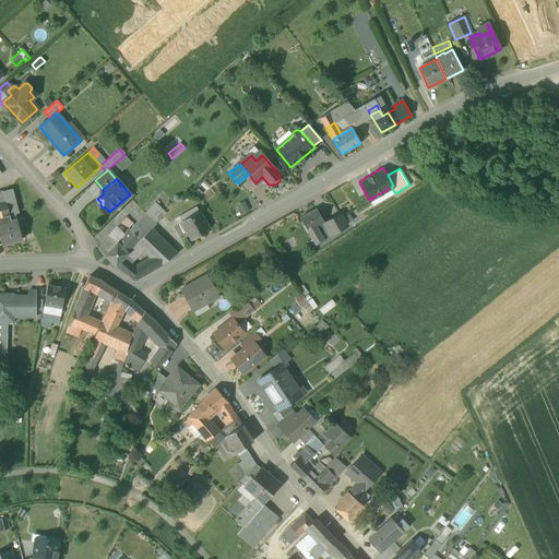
[(12,189),(0,191),(0,217),(10,215),(19,213),(12,189)]
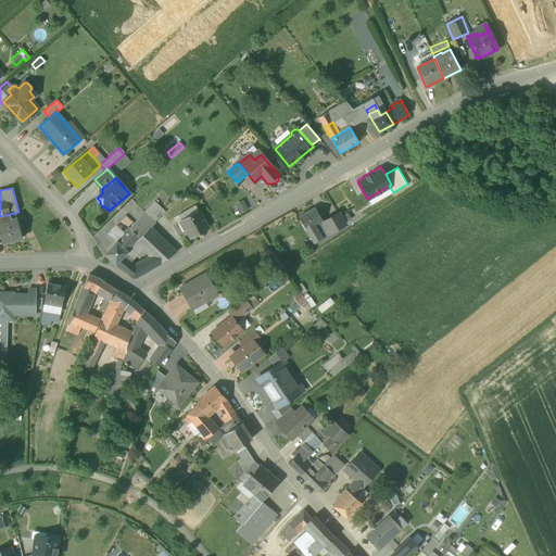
[(238,203),(242,211),(247,209),(242,200),(238,203)]
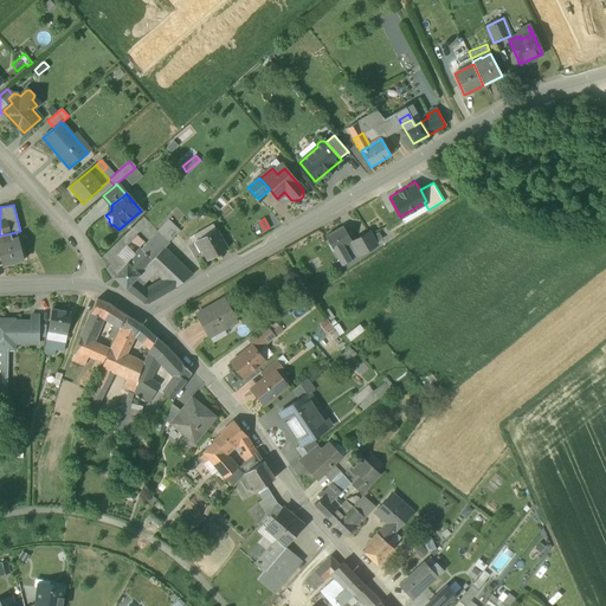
[(178,231),(167,220),(153,237),(162,246),(178,231)]
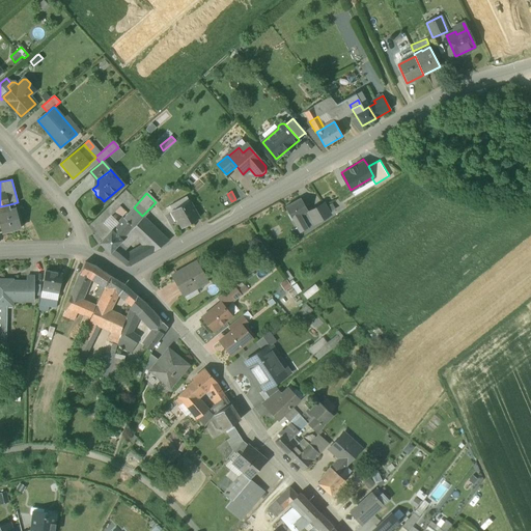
[(186,195),(171,205),(173,208),(189,199),(186,195)]
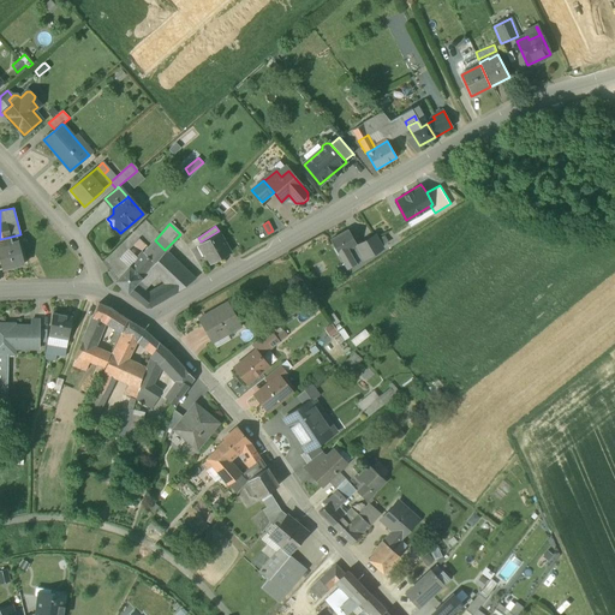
[(348,230),(330,240),(335,249),(334,249),(338,255),(339,255),(339,256),(340,256),(347,269),(356,264),(364,258),(357,245),(348,230)]
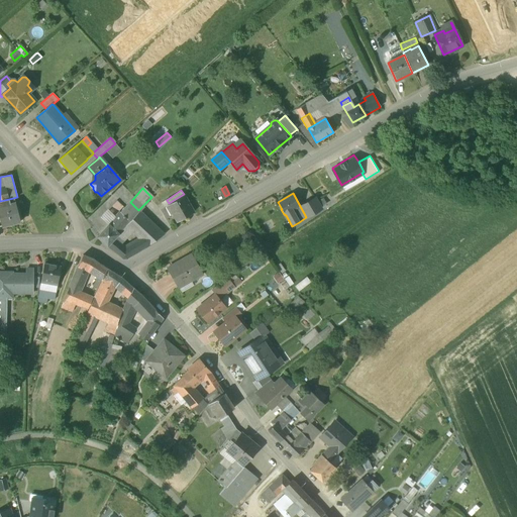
[(185,196),(168,206),(177,222),(194,212),(185,196)]
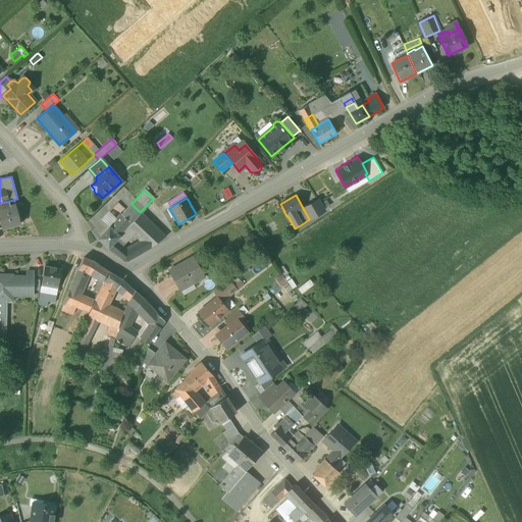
[(323,211),(317,200),(311,203),(317,214),(323,211)]
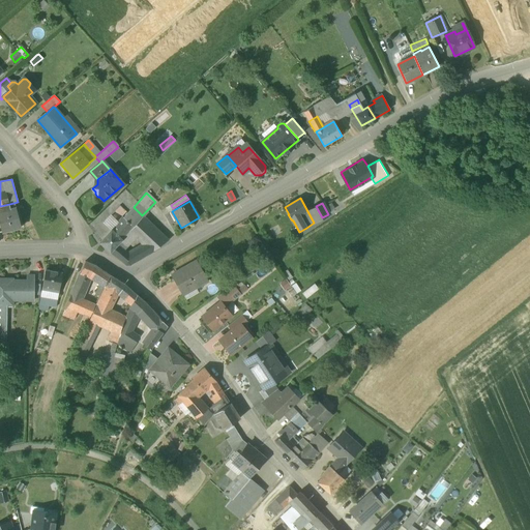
[(9,204),(0,206),(0,226),(2,233),(21,228),(16,208),(10,209),(9,204)]
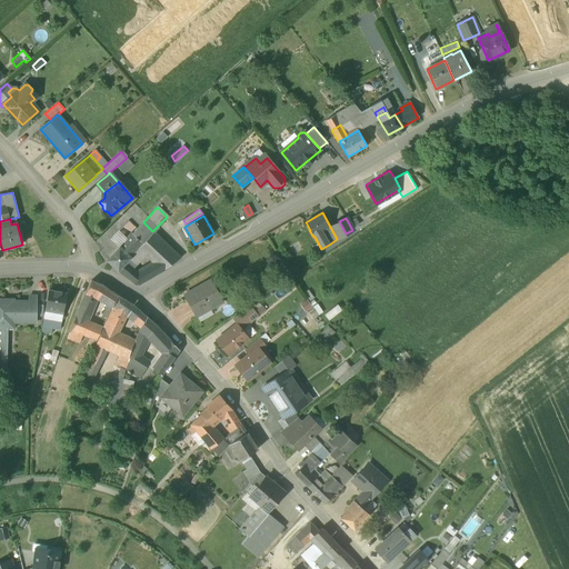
[(339,221),(330,227),(337,239),(347,233),(346,233),(339,221)]
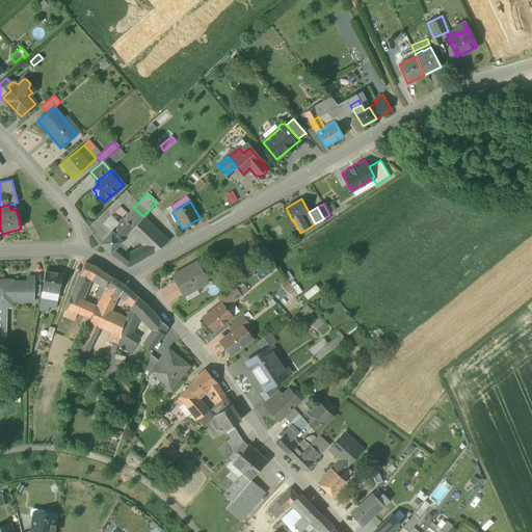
[(134,208),(122,220),(132,230),(148,245),(152,254),(168,242),(142,216),(134,208)]
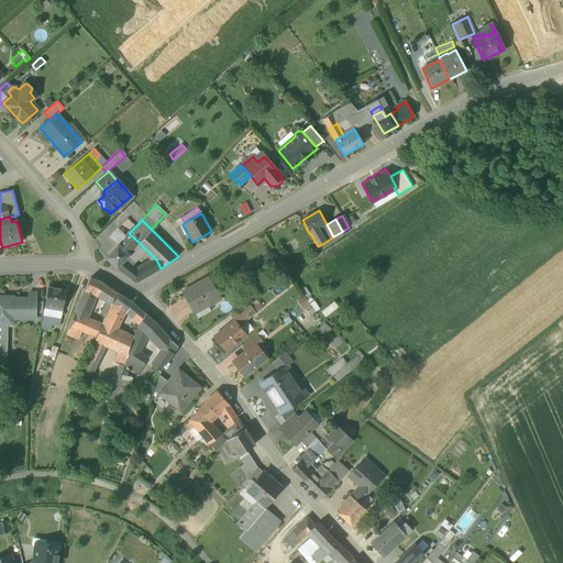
[(118,229),(109,238),(118,245),(125,236),(118,229)]
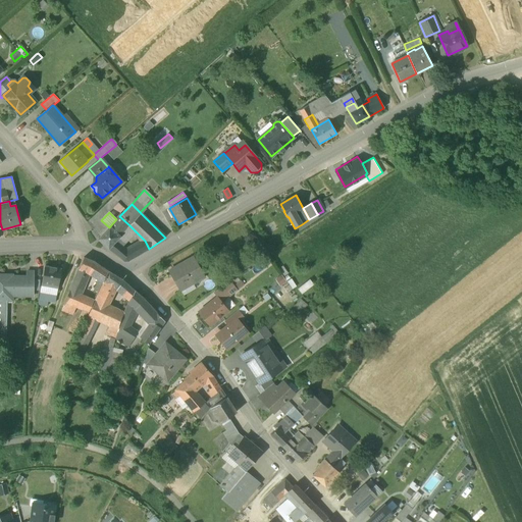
[(116,219),(109,227),(119,237),(129,225),(119,216),(116,219)]
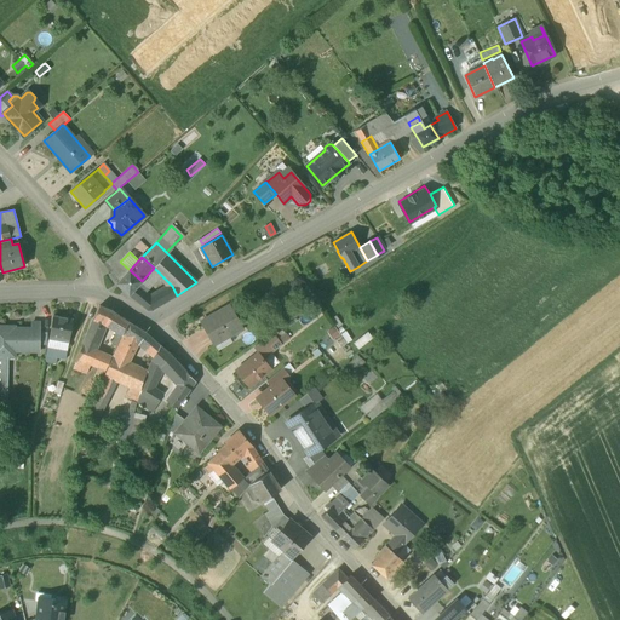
[(142,281),(130,270),(116,283),(128,296),(142,281)]
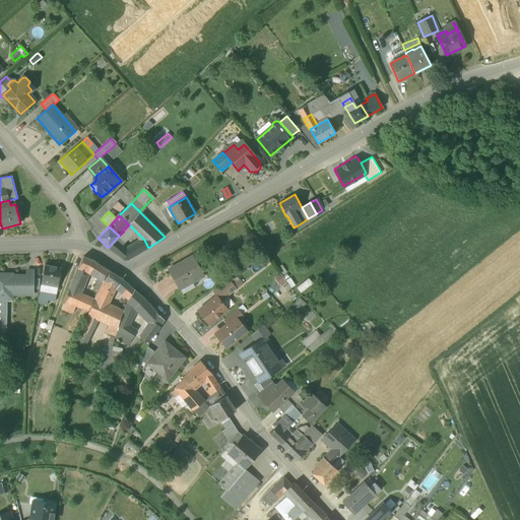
[(144,240),(126,251),(122,248),(117,255),(124,260),(128,260),(148,248),(144,240)]
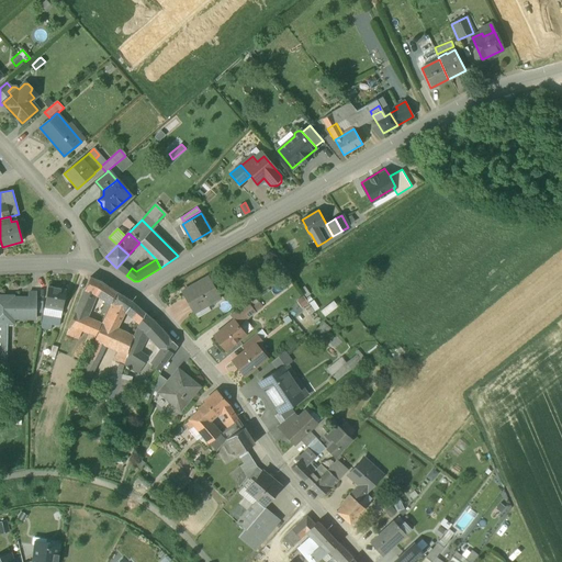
[(208,277),(182,291),(197,317),(210,310),(208,305),(220,299),(208,277)]
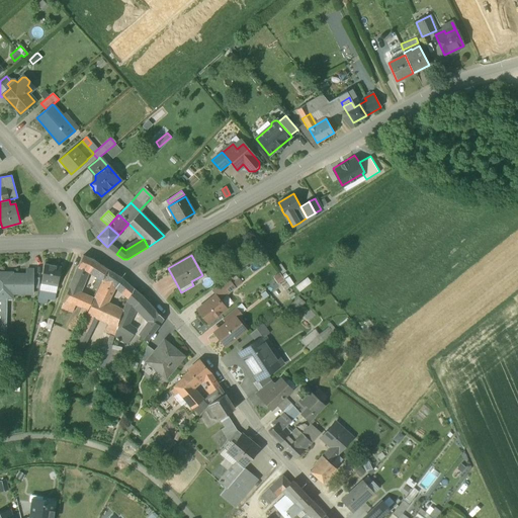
[(96,262),(93,260),(83,256),(74,278),(83,282),(89,270),(99,277),(103,280),(107,270),(102,266),(96,262)]
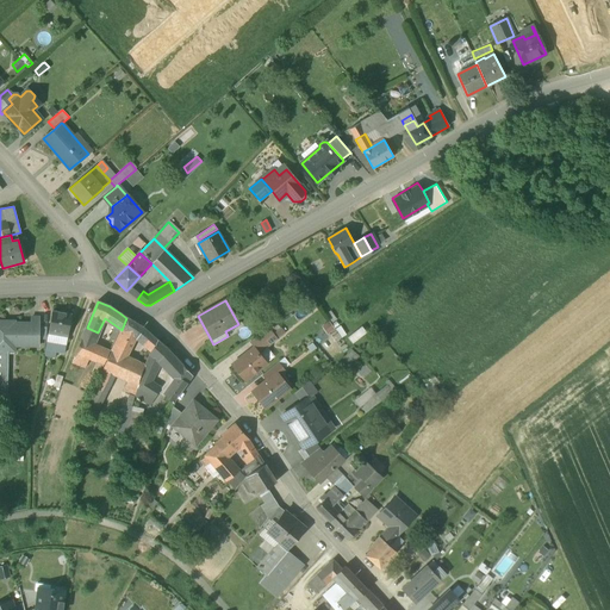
[(72,315),(53,311),(49,331),(68,335),(72,315)]
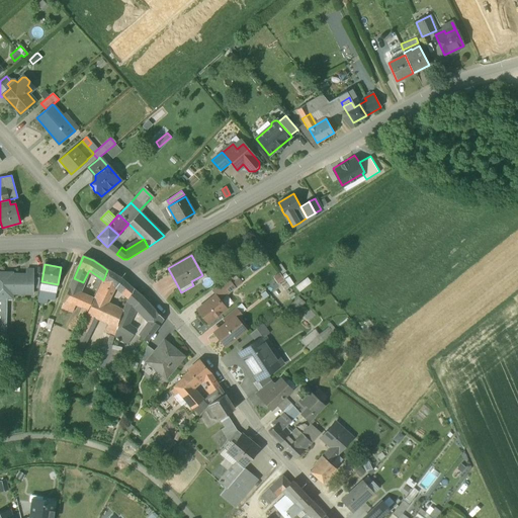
[(12,273),(0,272),(0,298),(3,299),(4,294),(32,294),(32,270),(25,270),(25,275),(12,275),(12,273)]
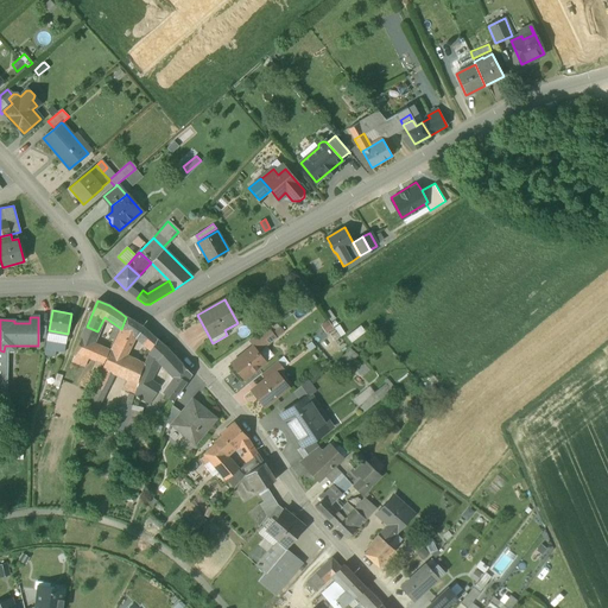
[(143,327),(126,317),(121,329),(115,343),(128,350),(137,333),(139,334),(143,327)]
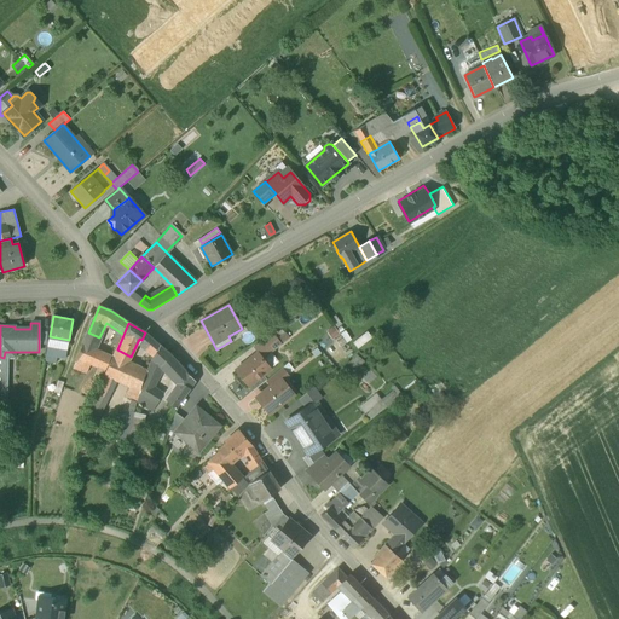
[(119,331),(113,345),(117,347),(123,335),(119,331)]
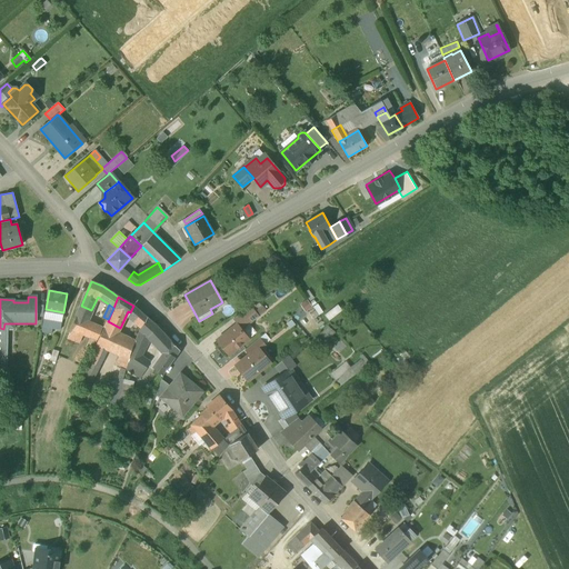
[(91,310),(81,306),(78,312),(89,317),(91,310)]
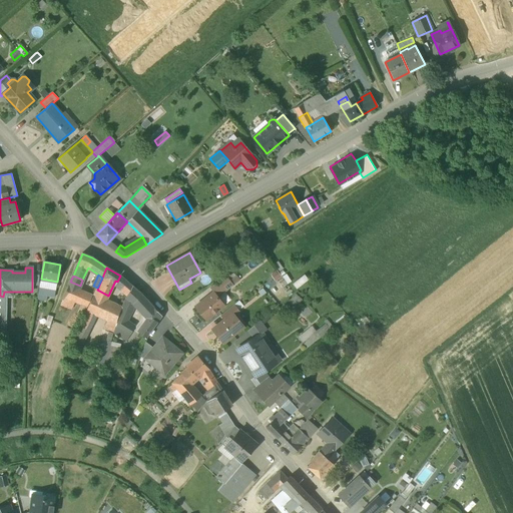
[(132,286),(120,276),(117,282),(124,285),(122,289),(128,294),(132,286)]
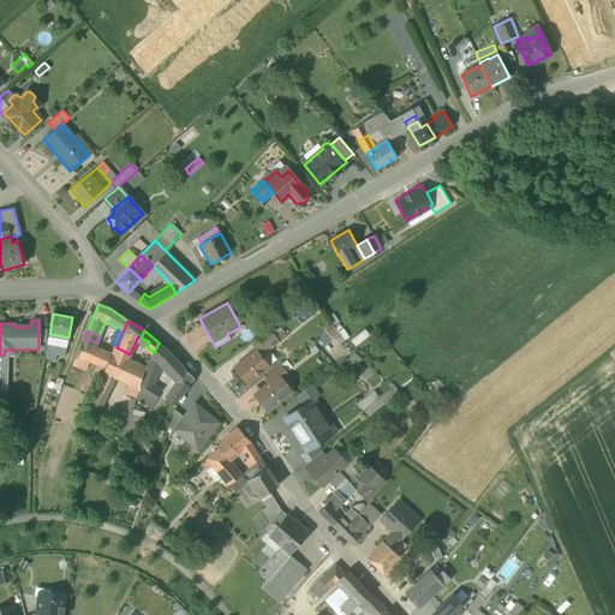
[(270,330),(254,344),(260,351),(270,342),(274,346),(280,341),(270,330)]
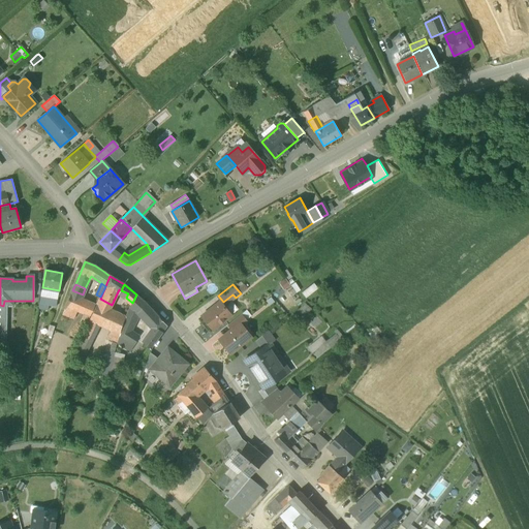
[(309,285),(302,291),(306,296),(313,290),(309,285)]
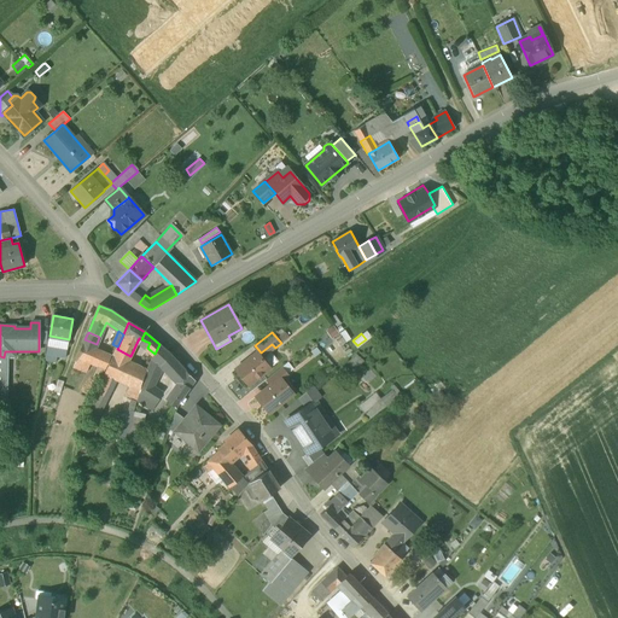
[(169,354),(159,344),(155,354),(151,360),(161,369),(168,375),(176,379),(184,369),(178,362),(169,354)]
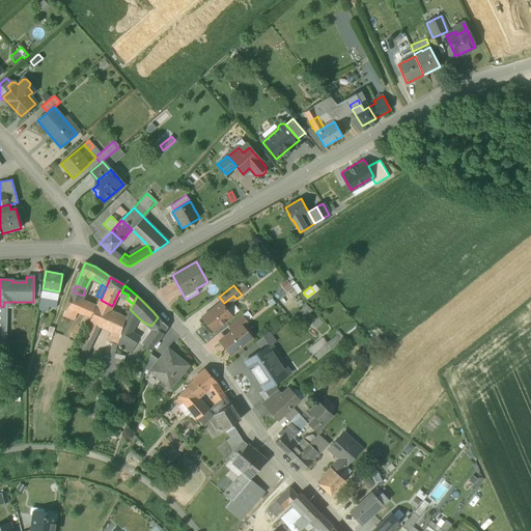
[(95,307),(71,297),(66,308),(90,318),(95,307)]
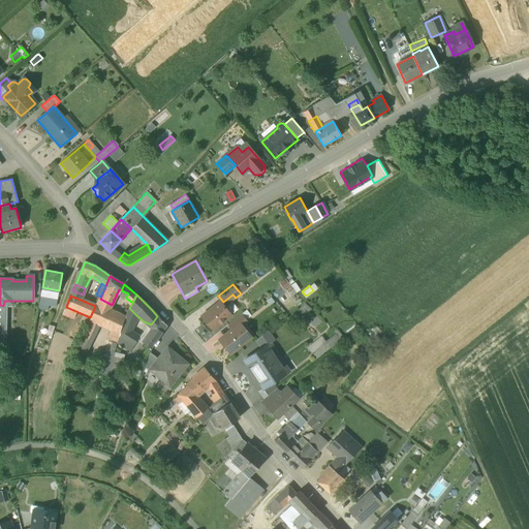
[(57,300),(40,297),(39,304),(56,307),(57,300)]
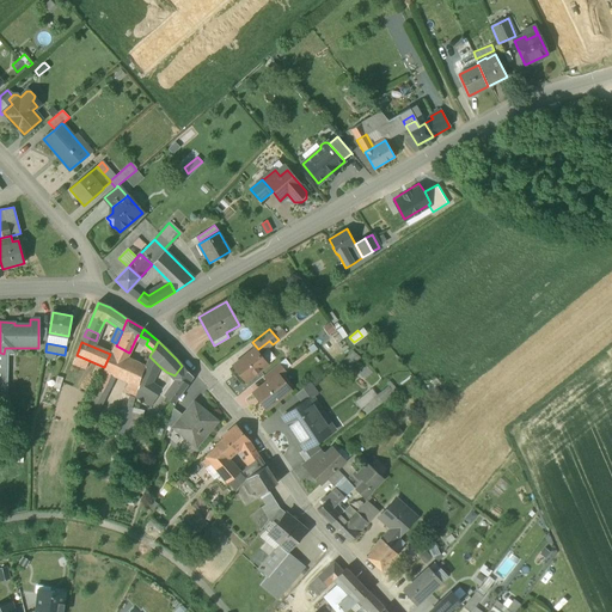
[(129,353),(116,346),(111,354),(126,360),(129,353)]
